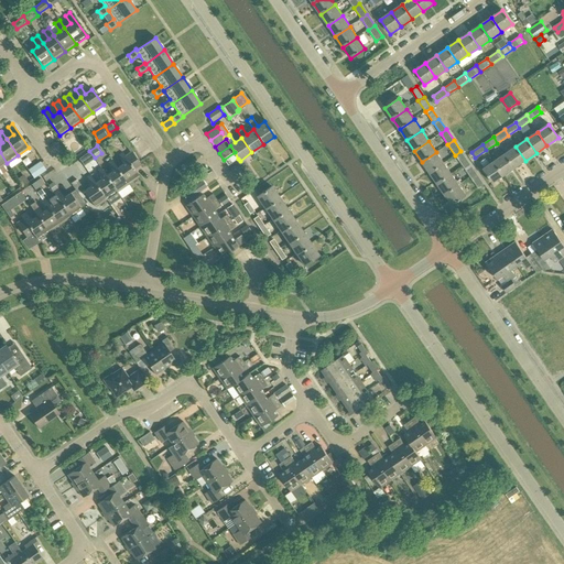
[(505,154),(514,169),(525,161),(516,147),(505,154)]
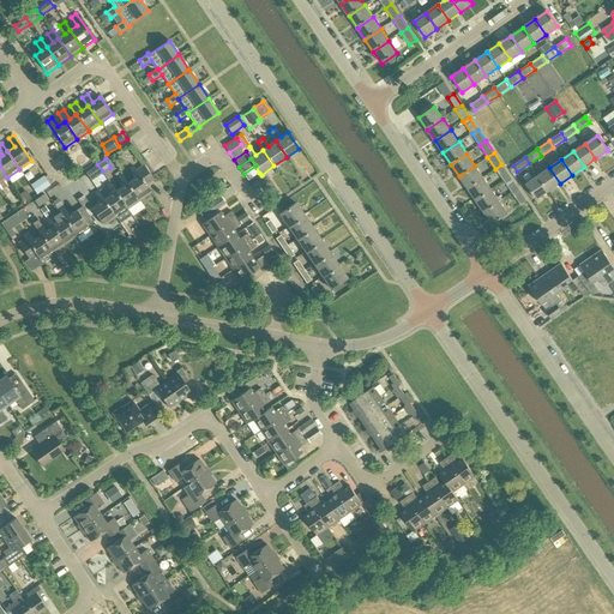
[(504,181),(510,176),(501,164),(495,169),(504,181)]
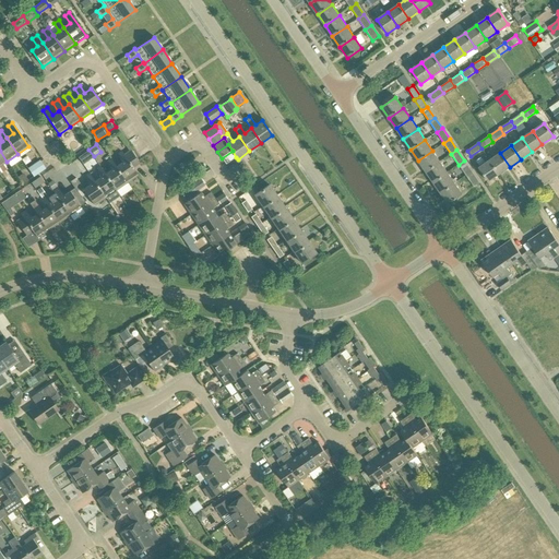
[(125,155),(133,168),(140,164),(130,151),(125,155)]
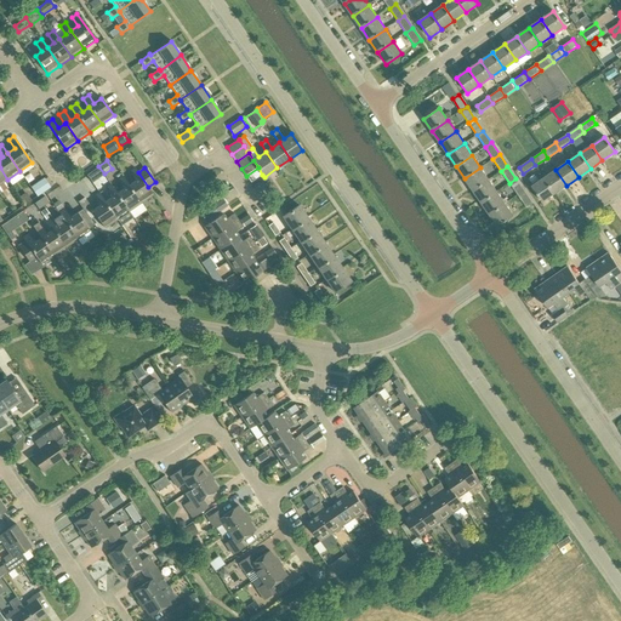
[(246,176),(251,182),(262,175),(258,167),(246,176)]
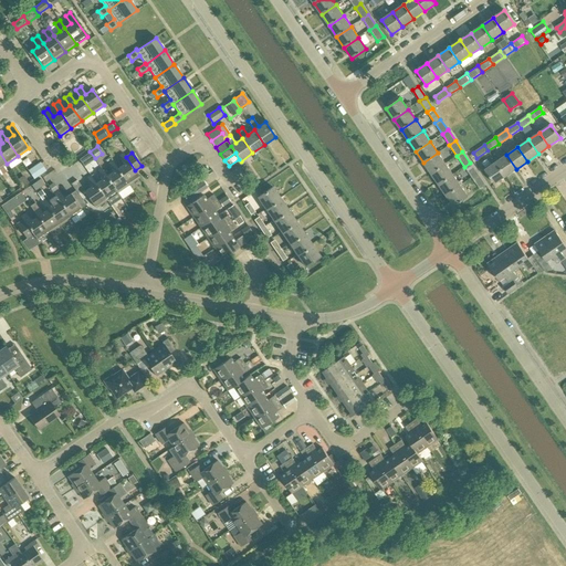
[(423,163),(431,174),(446,164),(438,153),(423,163)]
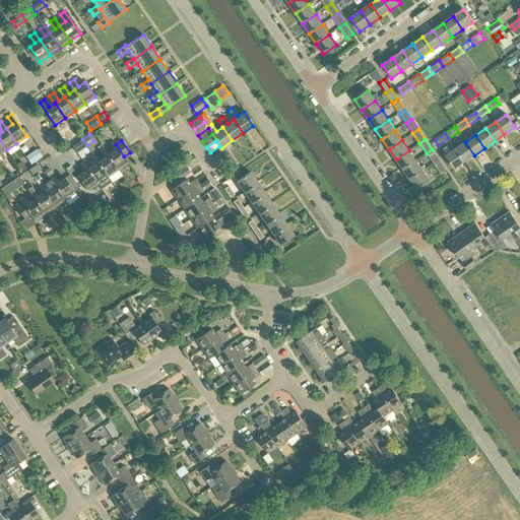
[(108,155),(118,171),(128,164),(124,156),(116,144),(115,144),(113,141),(109,144),(114,151),(108,155)]
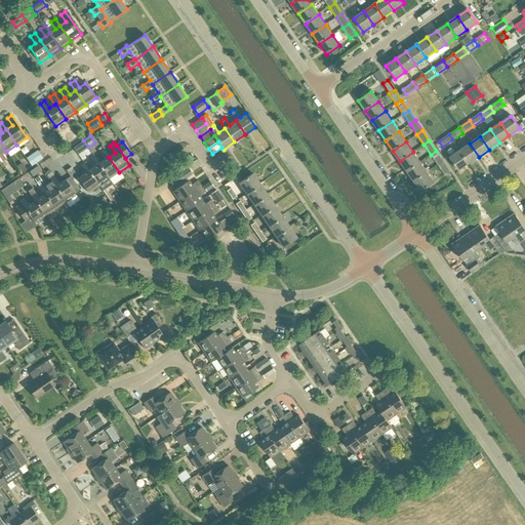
[(459,151),(469,163),(479,157),(470,144),(459,151)]
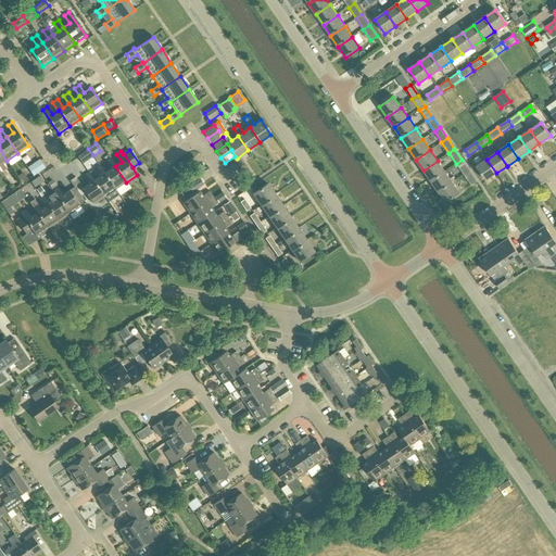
[(104,173),(115,189),(126,182),(115,166),(110,158),(105,162),(111,169),(104,173)]
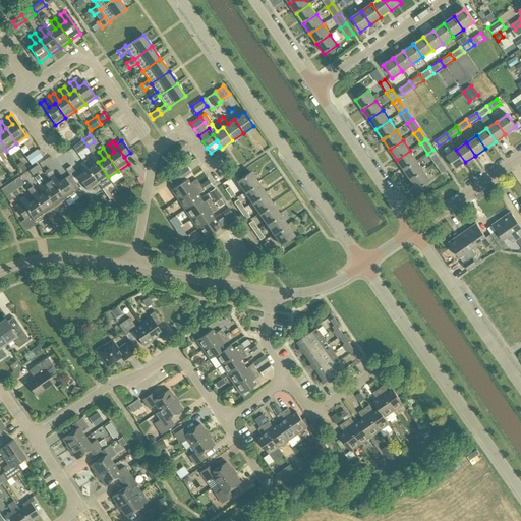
[(432,150),(427,154),(435,164),(440,160),(432,150)]
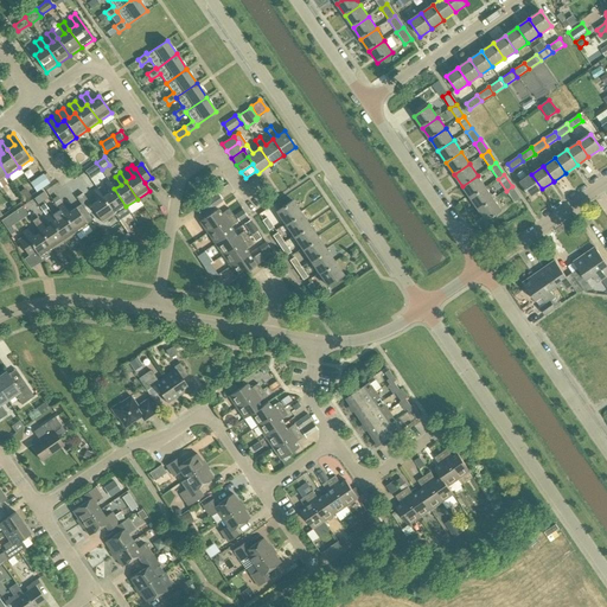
[(519,181),(530,197),(542,189),(531,174),(519,181)]
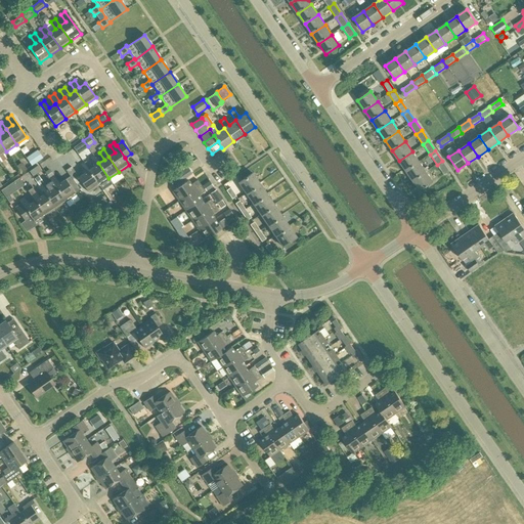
[(37,151),(27,159),(31,166),(41,159),(37,151)]
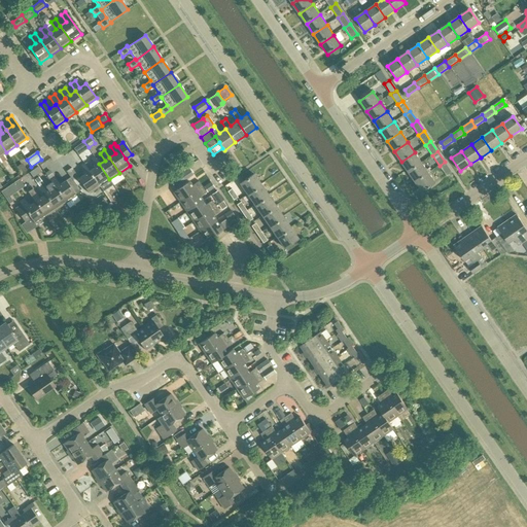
[(401,162),(409,172),(422,163),(415,152),(401,162)]
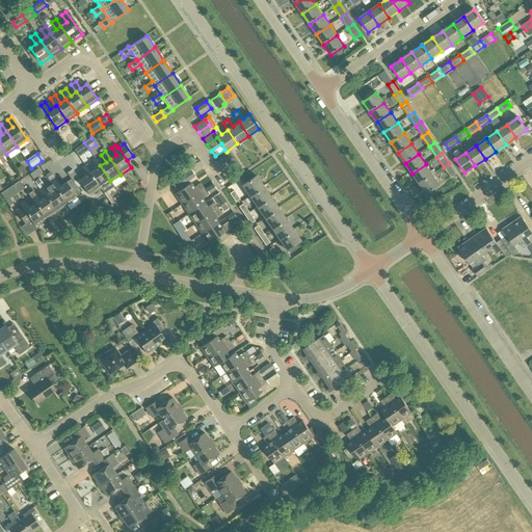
[(89,173),(100,188),(110,181),(100,165),(95,158),(90,161),(96,168),(90,173),(89,173)]
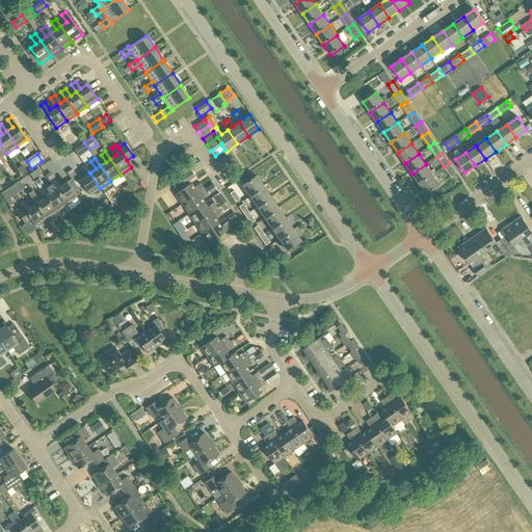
[(17,167),(22,175),(27,170),(22,163),(17,167)]
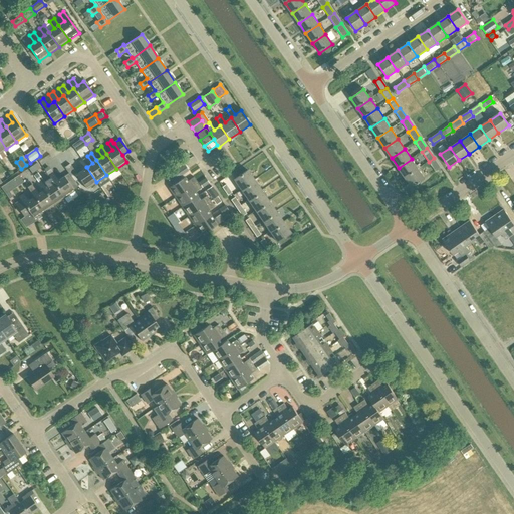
[(434,158),(429,162),(436,172),(441,168),(434,158)]
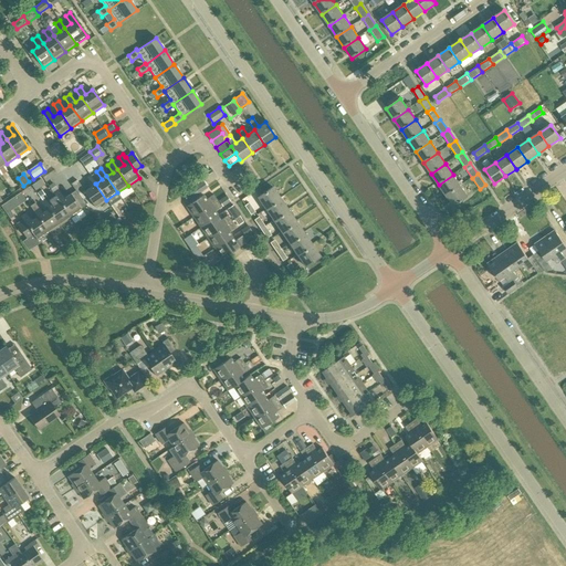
[(439,185),(446,196),(461,186),(453,175),(439,185)]
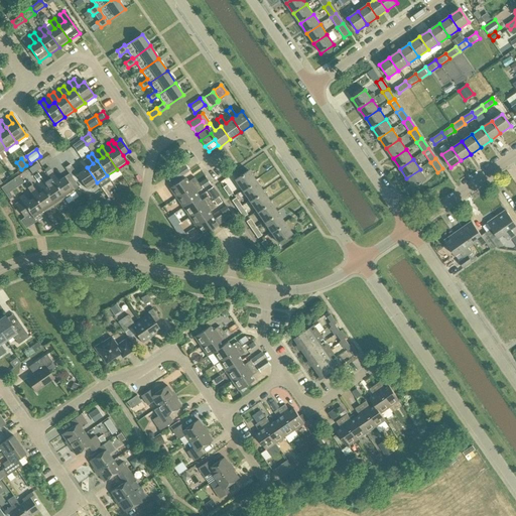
[(77,174),(80,179),(87,189),(97,182),(87,167),(88,167),(83,160),(78,163),(83,170),(77,174)]
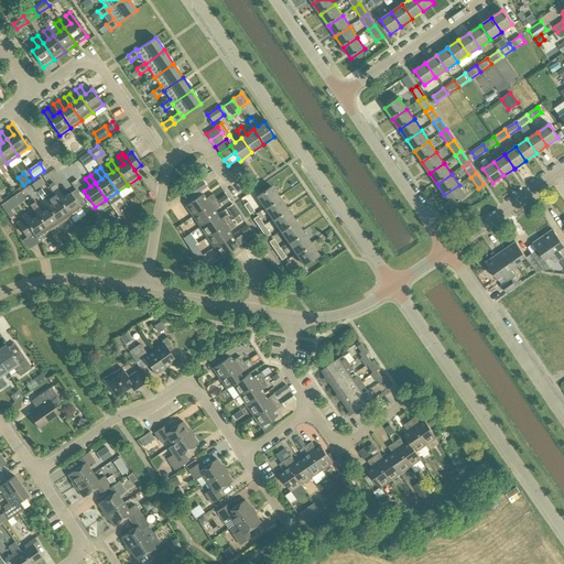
[(36,188),(46,183),(43,177),(34,183),(36,188)]
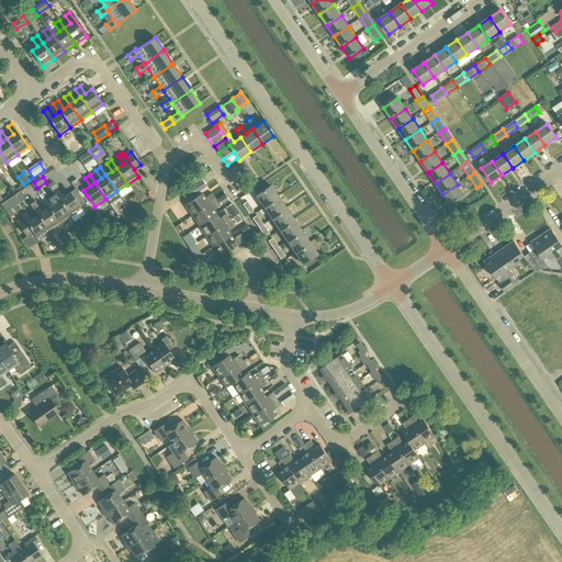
[(75,190),(86,204),(82,199),(87,195),(83,190),(76,179),(70,183),(76,190),(75,190)]
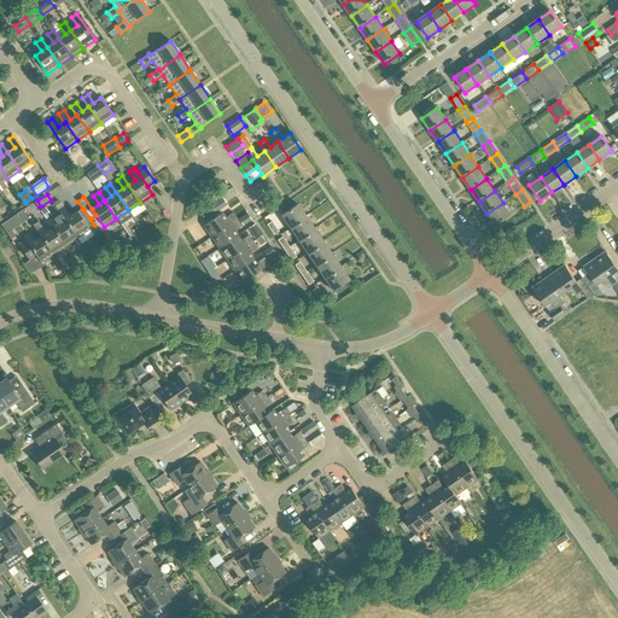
[(53,202),(58,209),(63,205),(58,198),(53,202)]
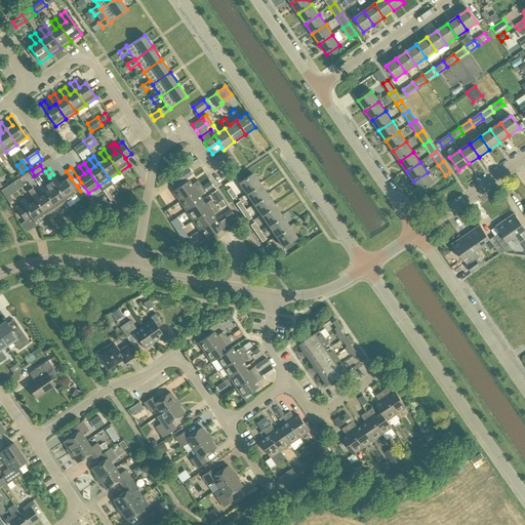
[(413,182),(420,192),(434,183),(428,172),(413,182)]
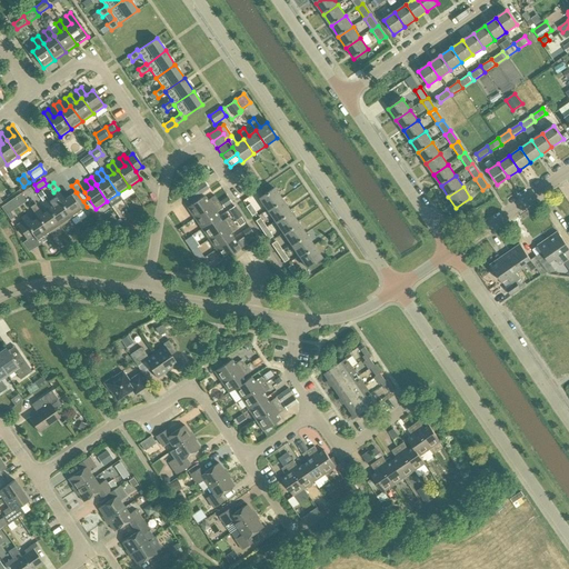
[(258,198),(267,210),(281,200),(273,188),(258,198)]
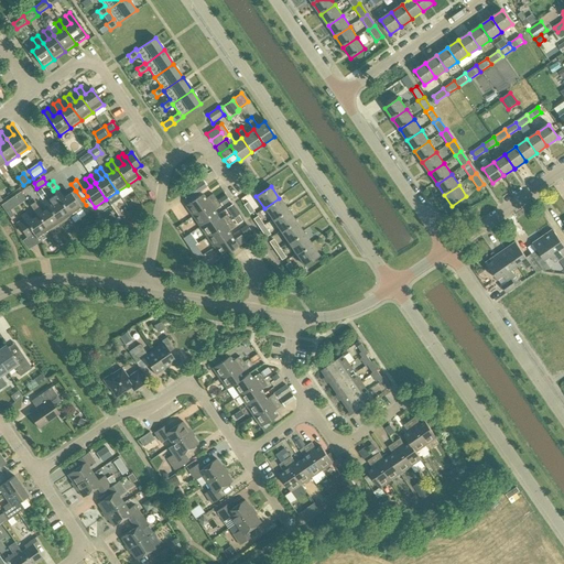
[(60,201),(71,217),(82,209),(80,208),(71,194),(64,198),(58,190),(54,194),(56,197),(58,202),(60,201)]
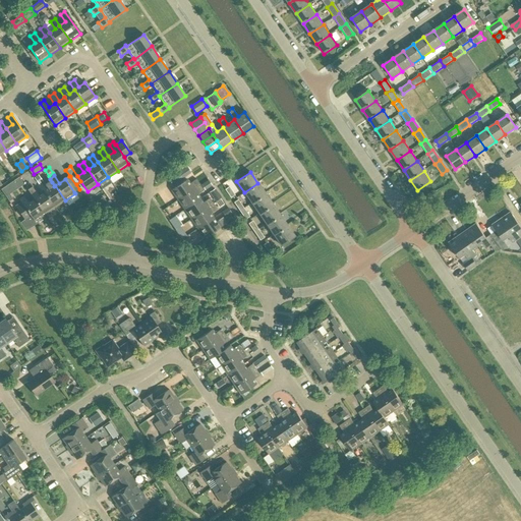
[(65,179),(74,192),(79,189),(69,176),(65,179)]
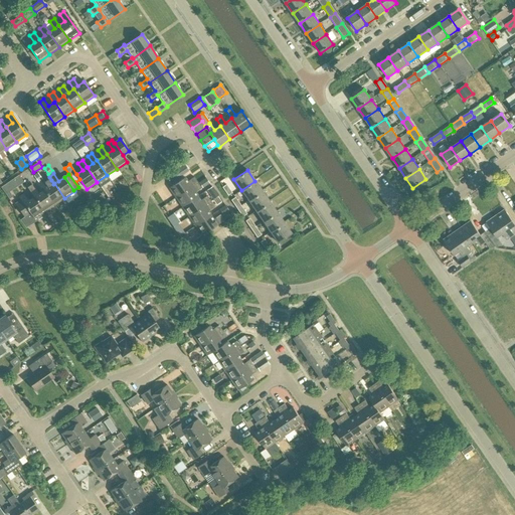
[(210,183),(206,176),(201,180),(205,186),(210,183)]
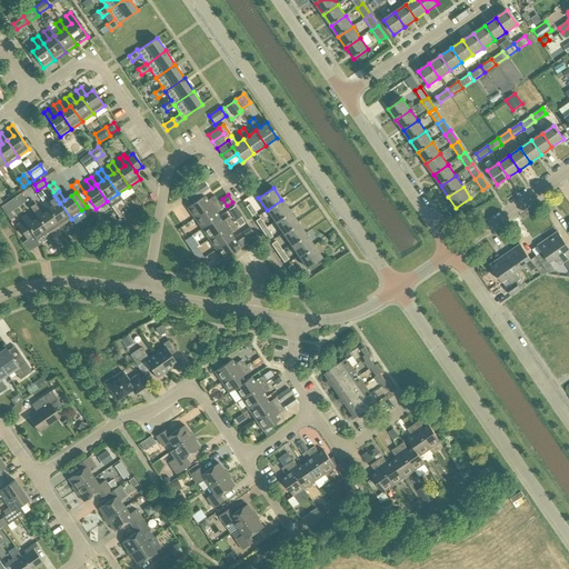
[(187,208),(195,219),(218,201),(215,196),(207,201),(203,196),(187,208)]
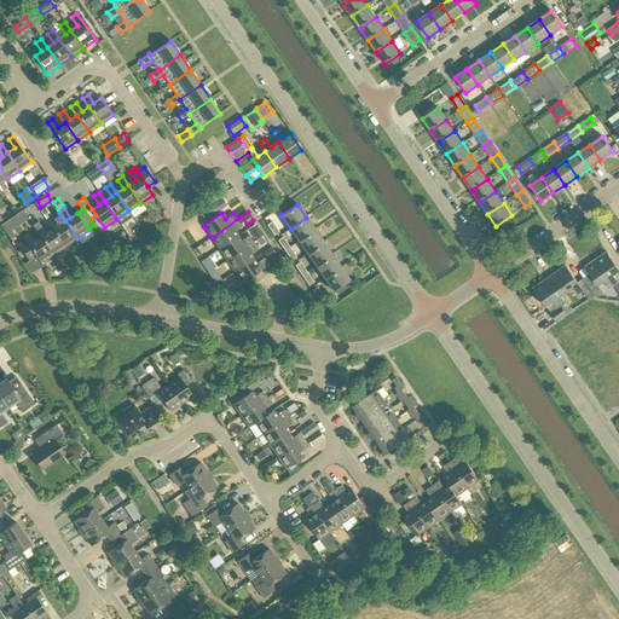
[(53,229),(65,247),(77,238),(65,220),(64,221),(62,217),(55,220),(52,217),(47,220),(52,229),(53,229)]
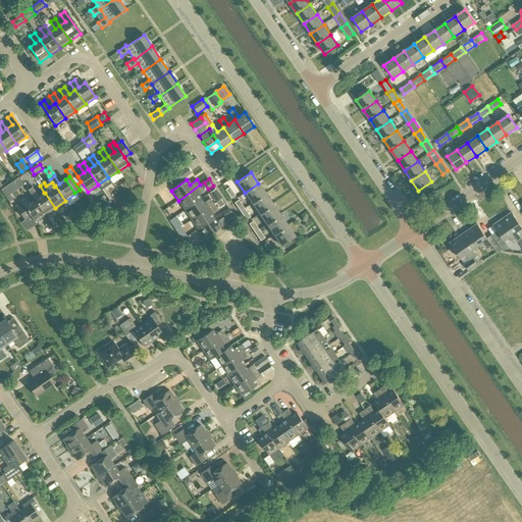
[(11,184),(1,190),(6,197),(16,191),(11,184)]
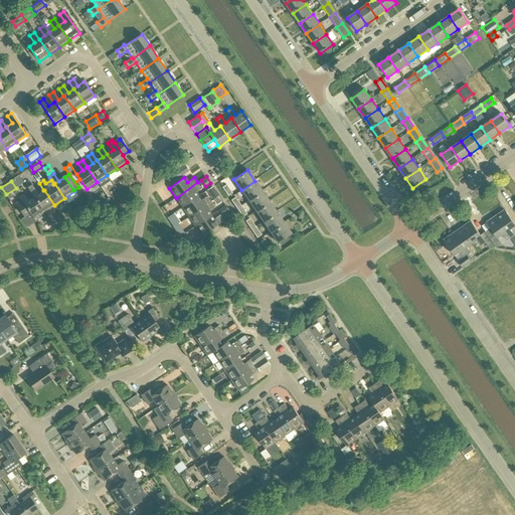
[(241,190),(248,201),(262,191),(254,181),(241,190)]
